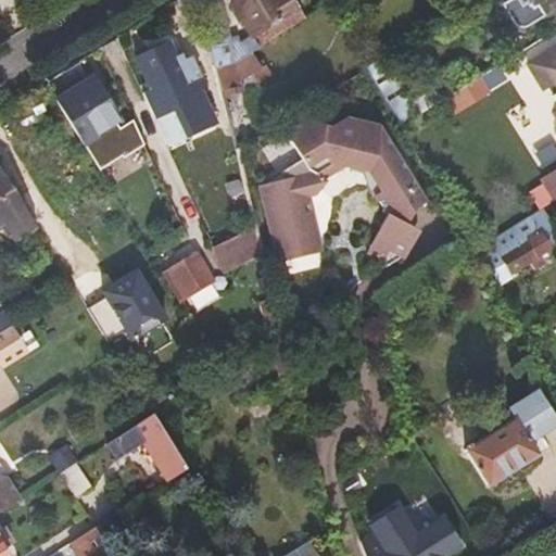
[(217,0),(210,2),(209,0),(199,0),(216,67),(234,62),(250,51),(258,47),(253,38),(241,46),(239,38),(230,39),(222,0),(217,0)]
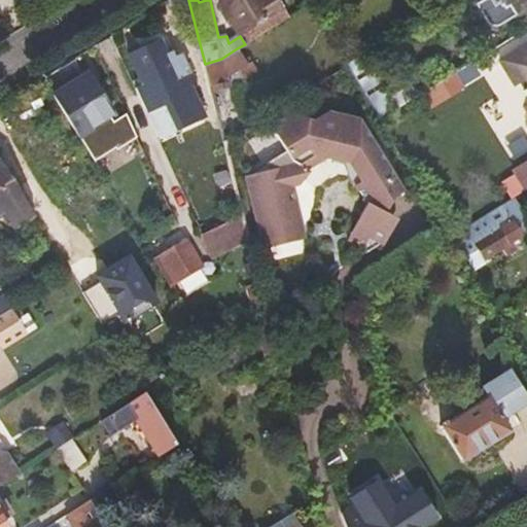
[(221,0),(224,3),(221,5),(239,34),(283,6),(279,0),(221,0)]
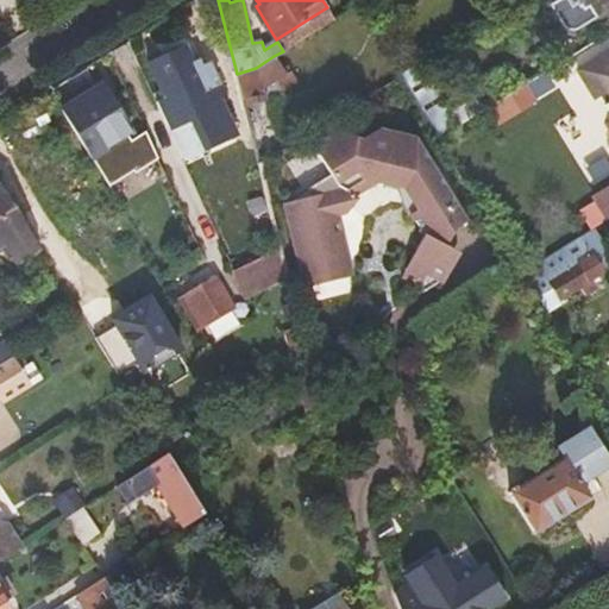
[(608,0),(581,0),(588,12),(591,8),(596,17),(608,7),(608,0)]
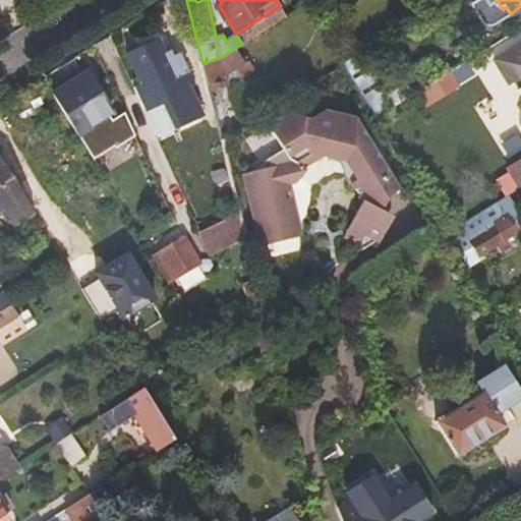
[(286,15),(280,6),(236,34),(237,36),(242,44),(286,15)]
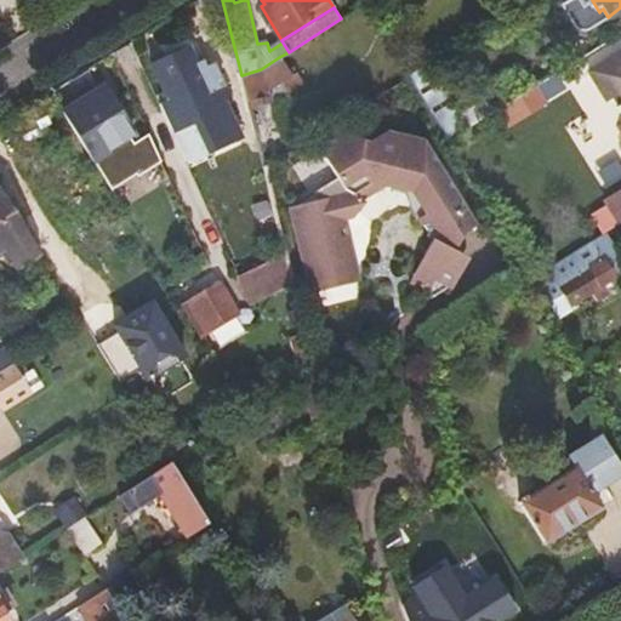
[(189,46),(153,63),(170,102),(205,86),(208,91),(222,85),(214,64),(205,68),(203,62),(198,64),(189,46)]
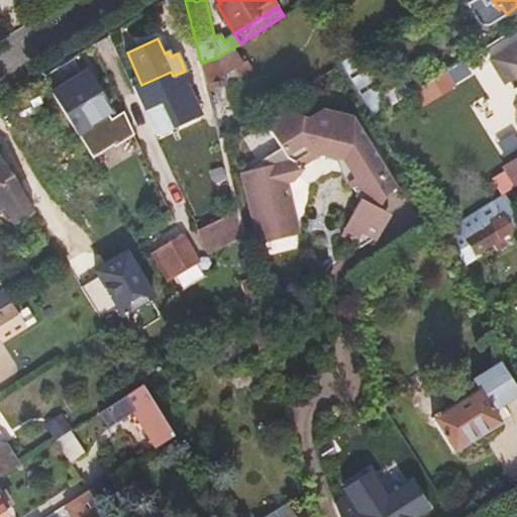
[(516,44),(492,61),(507,85),(512,82),(516,89),(516,158),(504,167),(516,185),(516,184),(516,44)]
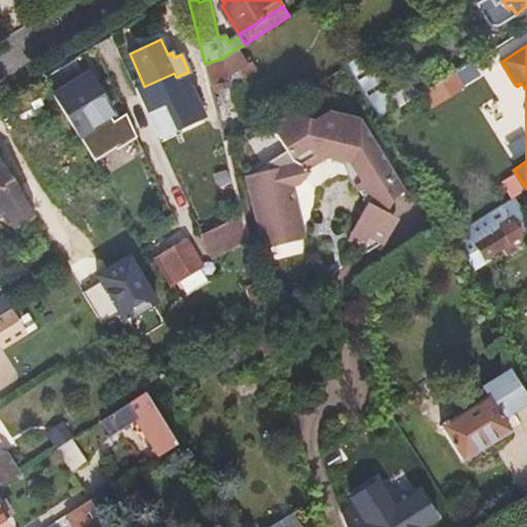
[(243,59),(237,48),(221,59),(205,64),(211,91),(230,86),(226,75),(230,74),(240,67),(246,75),(255,69),(247,57),(243,59)]
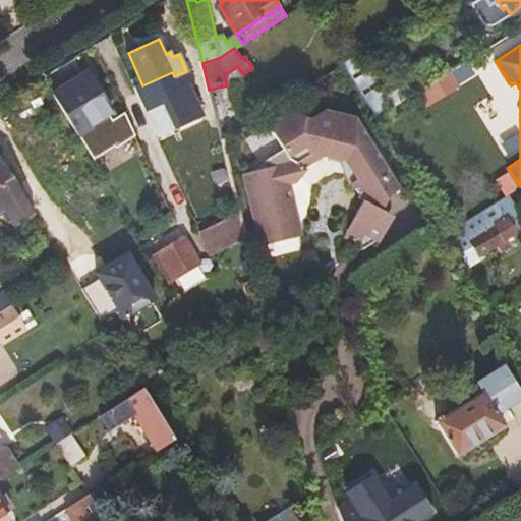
[(386,96),(359,53),(342,64),(374,118),(393,107),(386,96)]
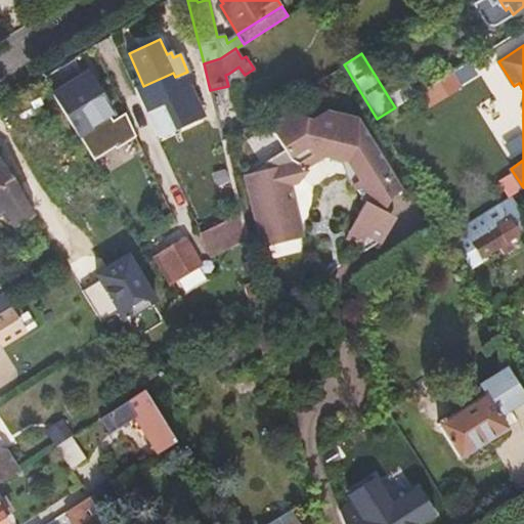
[(87,72),(54,92),(81,135),(115,115),(87,72)]
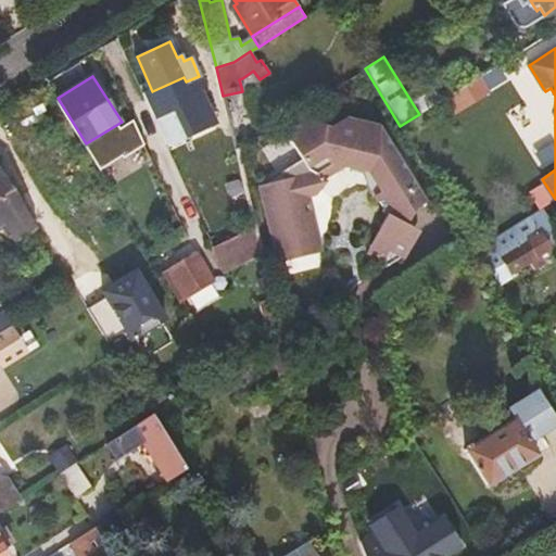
[(419,114),(447,97),(436,76),(426,83),(430,90),(412,102),(419,114)]
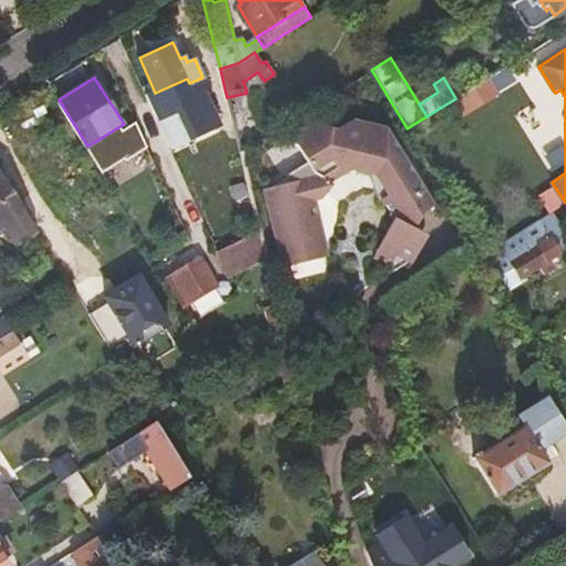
[(496,94),(486,79),(458,97),(467,113),(496,94)]
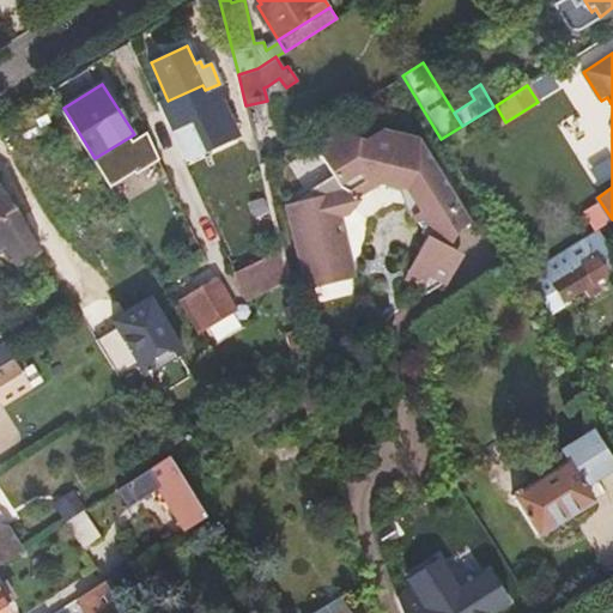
[(68,201),(105,176),(95,158),(89,163),(65,122),(18,151),(44,193),(58,183),(68,201)]
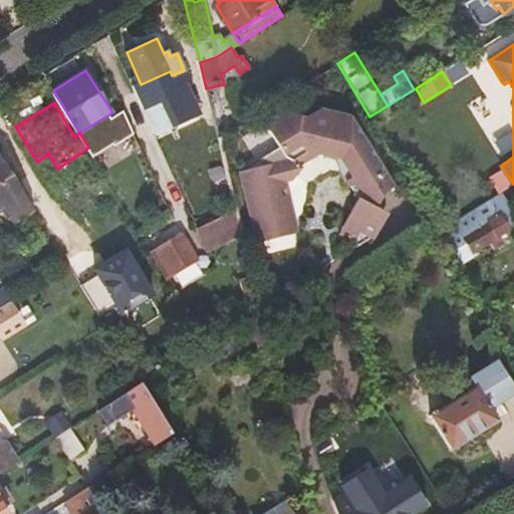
[(393,186),(352,118),(318,109),(306,117),(291,113),(288,109),(266,123),(278,145),(276,149),(240,170),(255,229),(272,226),(276,224),(278,222),(280,220),(282,215),(285,202),(281,182),(284,182),(290,180),(297,170),(297,164),(315,153),(341,159),(351,176),(346,181),(356,199),(337,234),(341,236),(345,227),(357,233),(360,228),(374,236),(388,212),(375,205),(381,194),(393,186)]
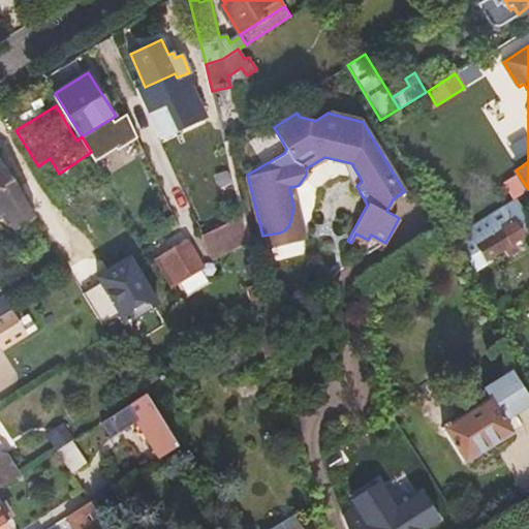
[(14,181),(0,157),(0,218),(7,214),(16,227),(35,215),(28,204),(14,181)]
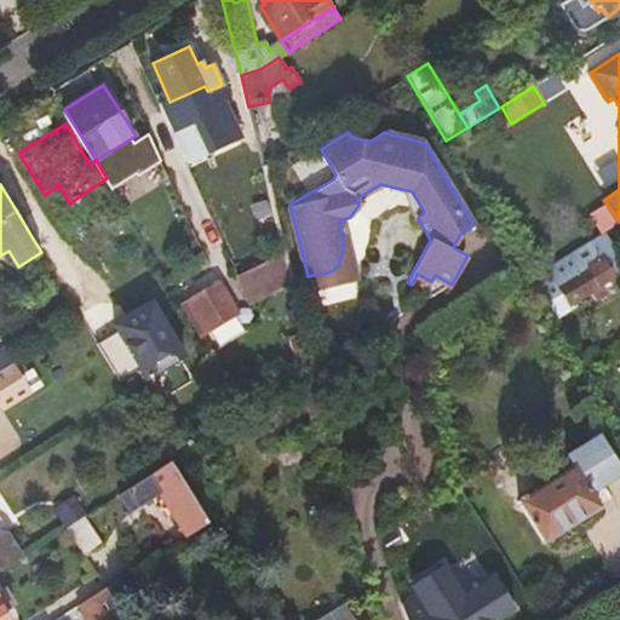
[(32,202),(17,212),(33,239),(47,229),(32,202)]
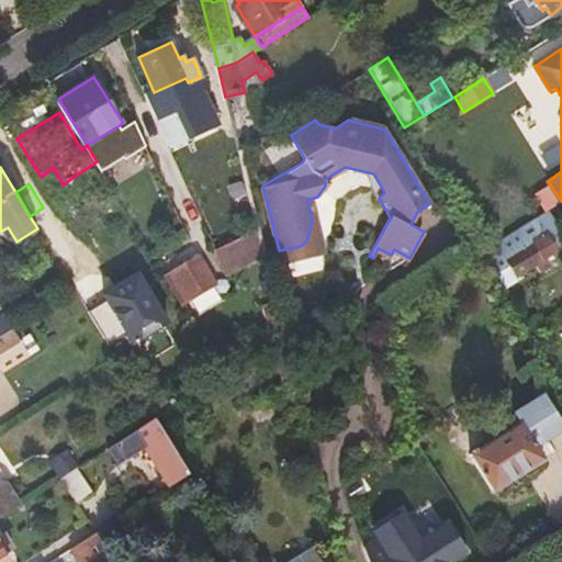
[(104,200),(115,218),(122,214),(111,195),(104,200)]
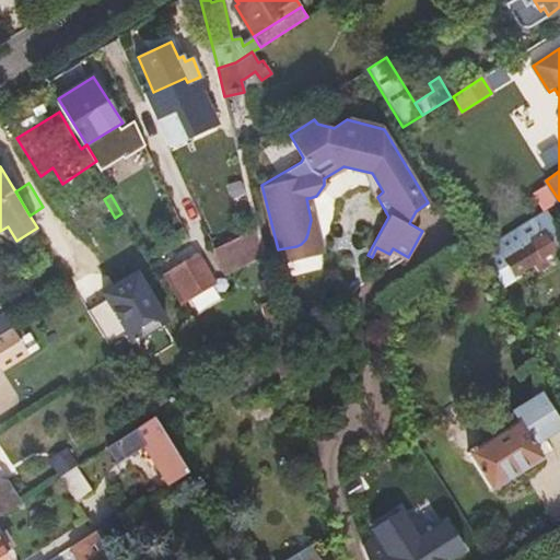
[(319,247),(310,198),(306,198),(311,220),(307,234),(305,240),(303,242),(301,244),(296,246),(278,249),(279,258),(319,247)]
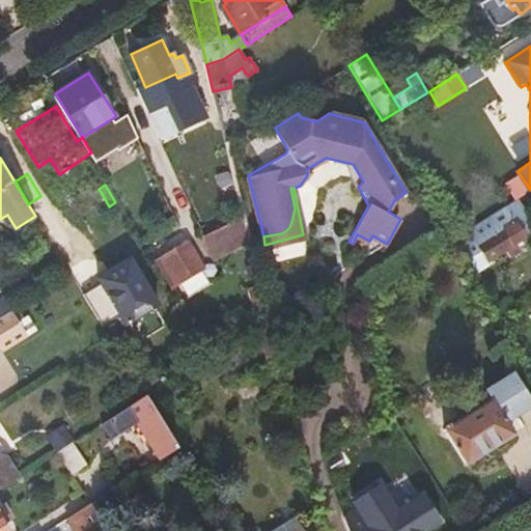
[(515,220),(505,205),(453,238),(463,254),(477,245),(487,261),(504,250),(514,244),(519,241),(523,247),(530,241),(530,238),(518,219),(515,220)]
